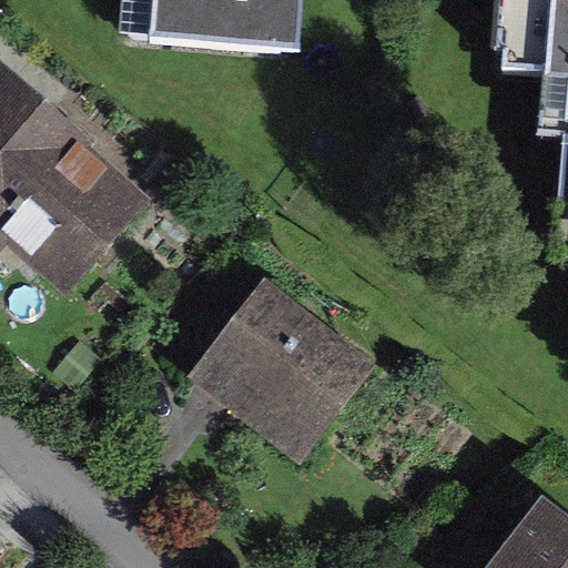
[(151,0),(149,37),(300,50),(303,0),(151,0)]
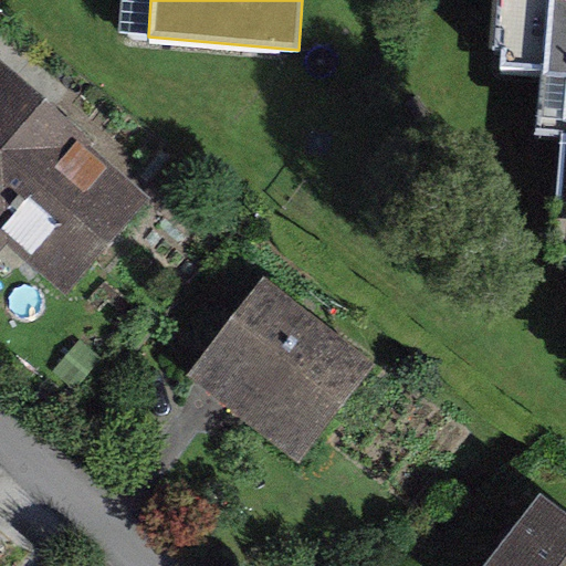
[(565,247),(565,0),(505,0),(501,70),(538,73),(534,135),(558,136),(552,247),(565,247)]
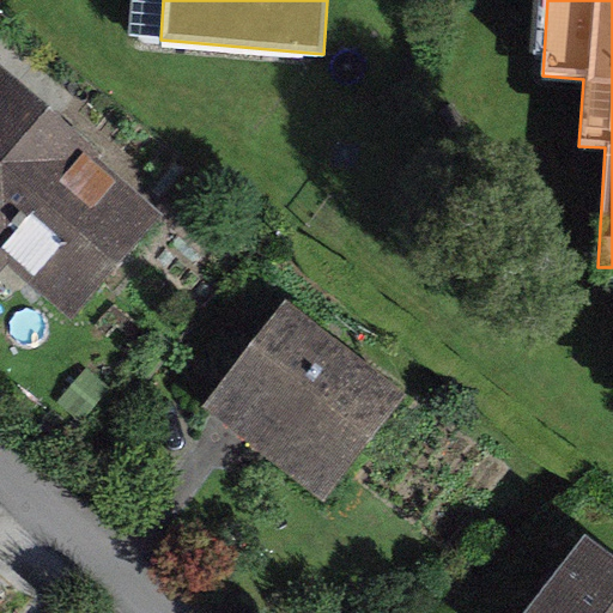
[(23,53),(0,77),(0,247),(12,259),(29,242),(84,292),(162,210),(107,159),(120,145),(23,53)]
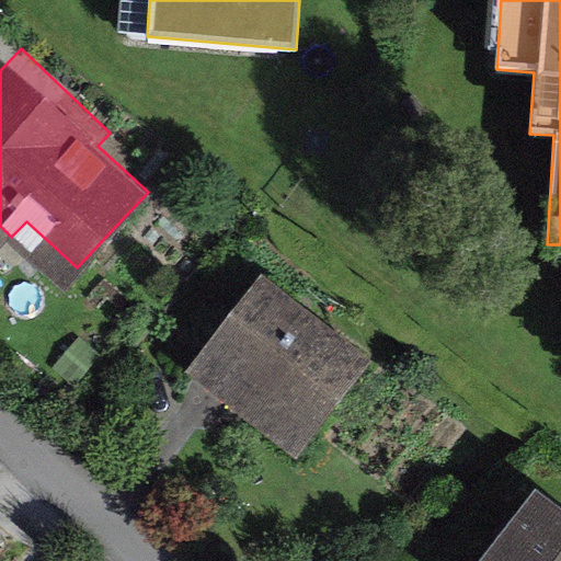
[(373,361),(261,274),(184,373),(296,459),(373,361)]
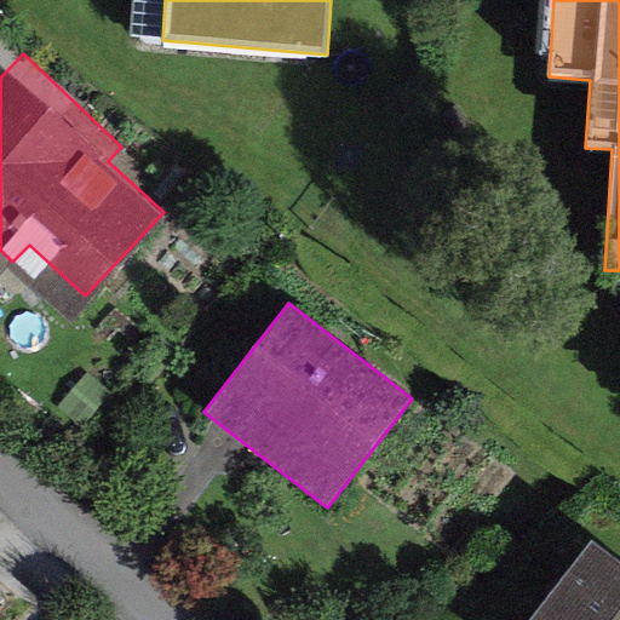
[(619,619),(619,562),(592,541),(529,619),(619,619)]
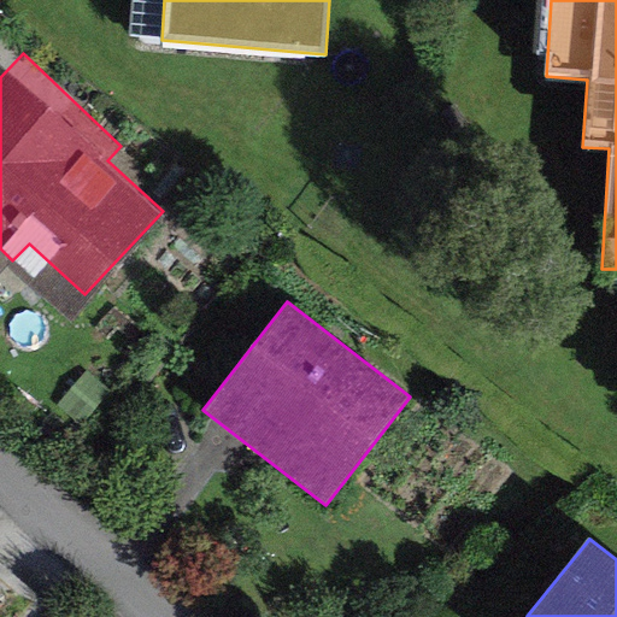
All buildings are outlined.
